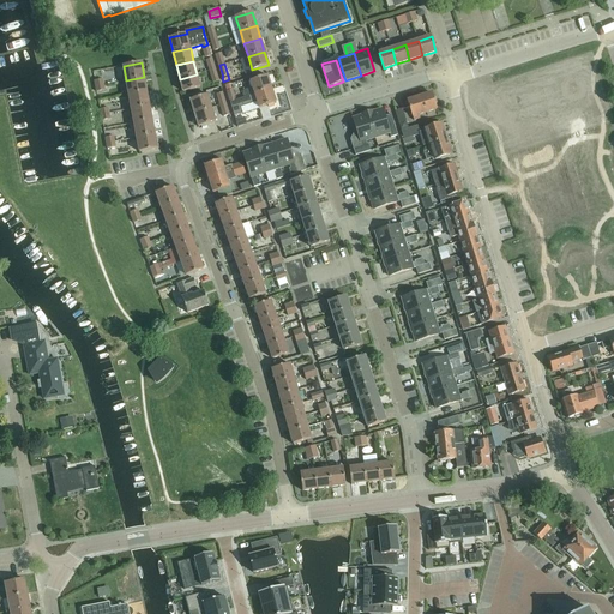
[(197,74),(180,79),(184,92),(200,88),(197,74)]
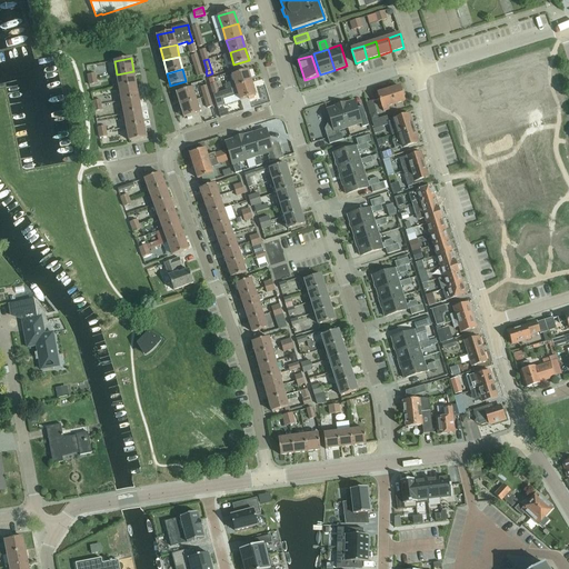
[(237,88),(252,83),(248,70),(232,75),(237,88)]
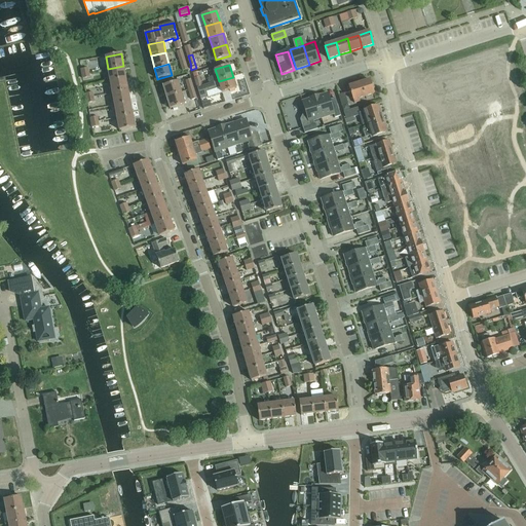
[(461,91),(506,90),(506,65),(461,65),(461,91)]
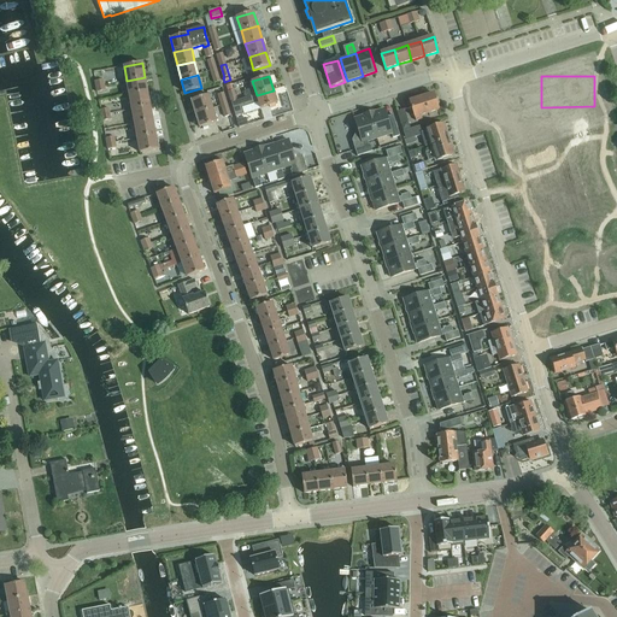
[(129,95),(147,92),(145,77),(127,81),(129,95)]
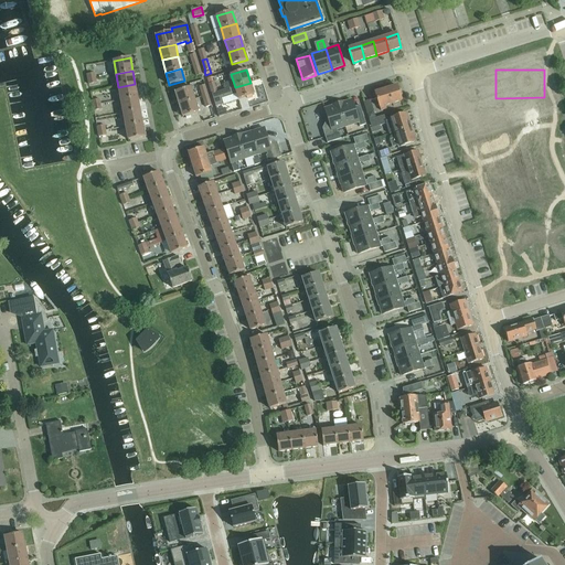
[(217,93),(212,95),(215,105),(215,107),(223,105),(221,98),(236,93),(238,99),(247,96),(247,98),(253,96),(252,95),(254,94),(251,83),(235,87),(217,93)]
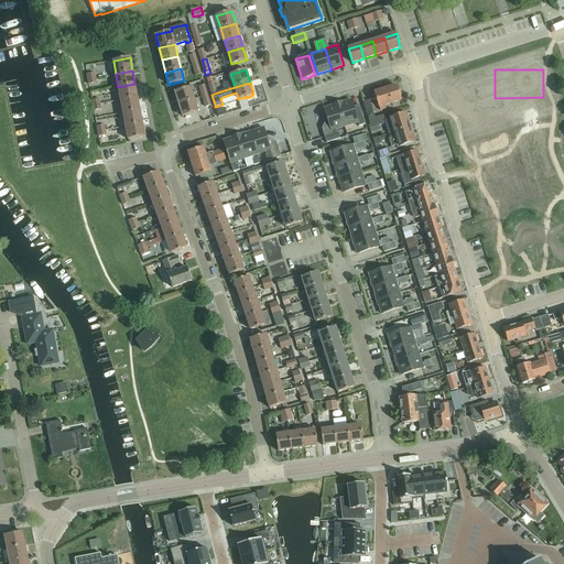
[(134,84),(118,87),(121,100),(138,97),(134,84)]
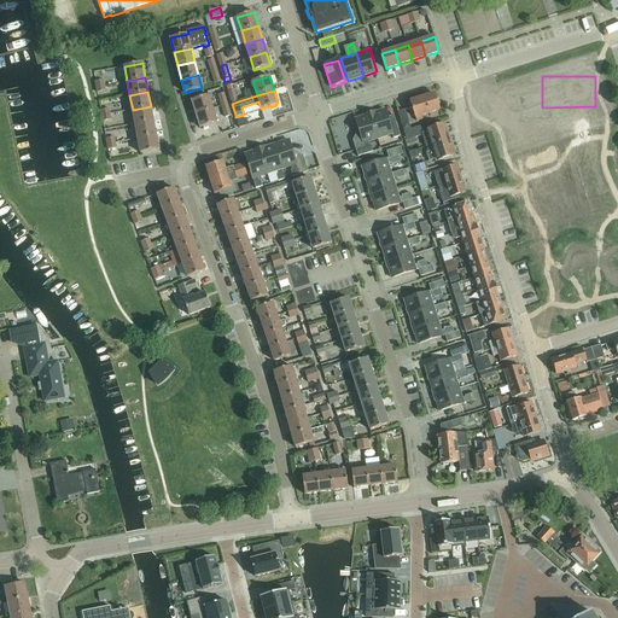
[(439,110),(435,94),(426,97),(425,95),(420,97),(419,99),(409,101),(415,121),(423,120),(421,116),(439,110)]
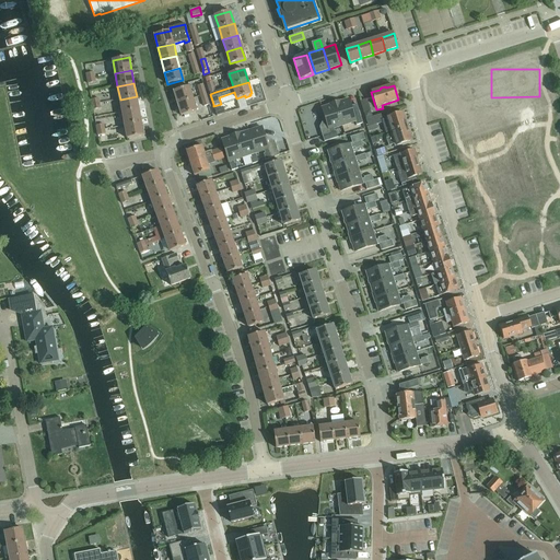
[(178,104),(193,100),(188,86),(174,91),(178,104)]
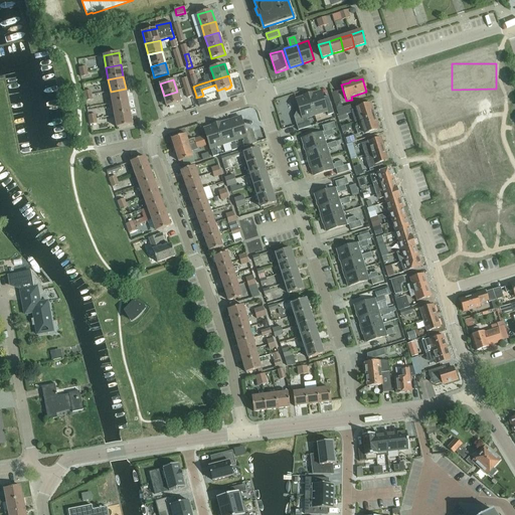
[(126,89),(111,92),(113,104),(128,101),(126,89)]
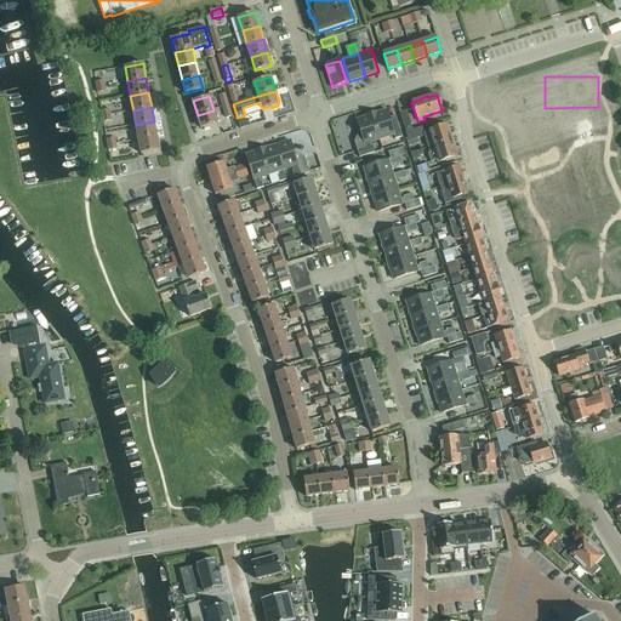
[(217,124),(214,110),(198,115),(201,129),(204,127),(204,130),(209,127),(209,126),(217,124)]
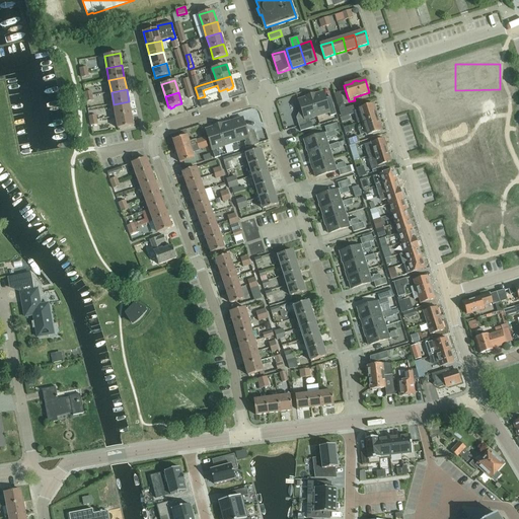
[(310,95),(317,117),(328,113),(330,117),(336,115),(330,96),(324,98),(322,92),(315,94),(315,93),(310,95)]
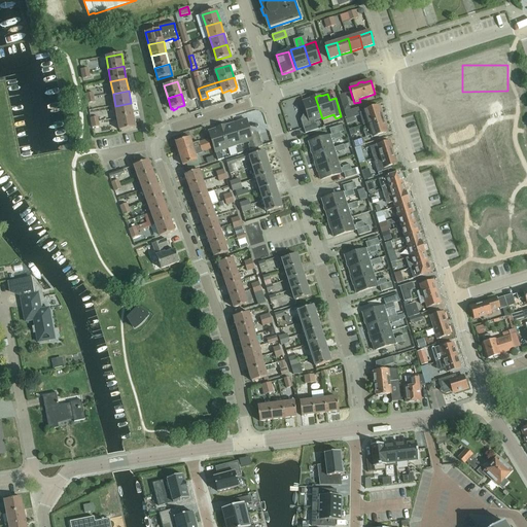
[(344,110),(354,107),(351,95),(340,98),(344,110)]
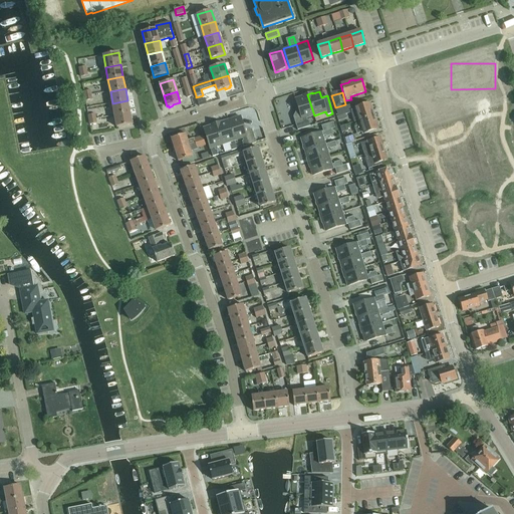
[(305,117),(314,115),(307,94),(302,95),(302,96),(295,98),(298,109),(296,110),(293,116),(297,131),(310,126),(308,120),(306,120),(305,117)]
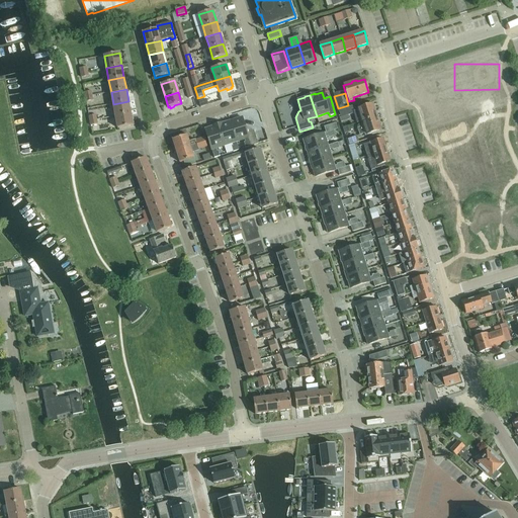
[(430,100),(421,116),(425,119),(435,102),(430,100)]
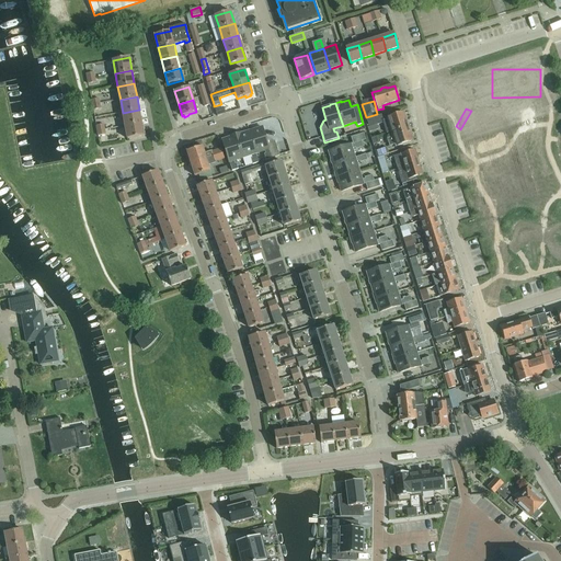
[(125,126),(141,123),(139,110),(123,113),(125,126)]
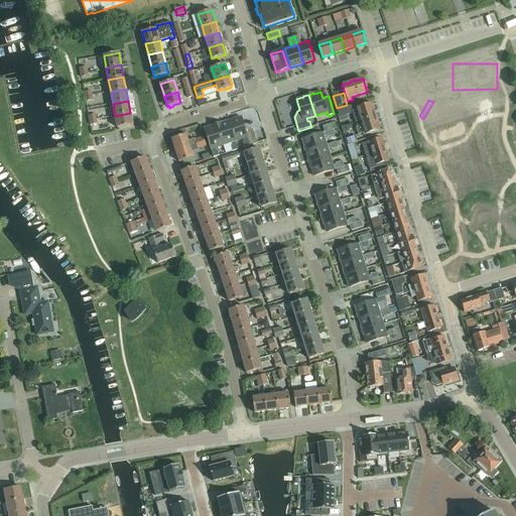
[(356,109),(354,110),(352,110),(353,113),(356,123),(360,122),(360,121),(374,116),(372,110),(374,109),(373,105),(371,105),(370,103),(355,108),(356,109)]
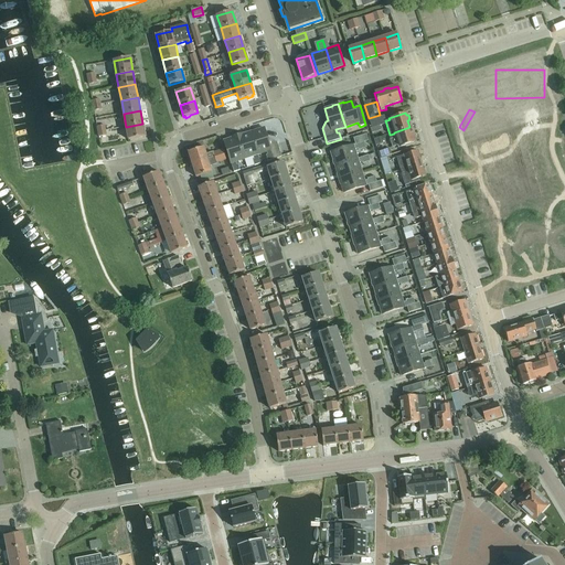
[(552,132),(562,130),(557,113),(547,115),(552,132)]
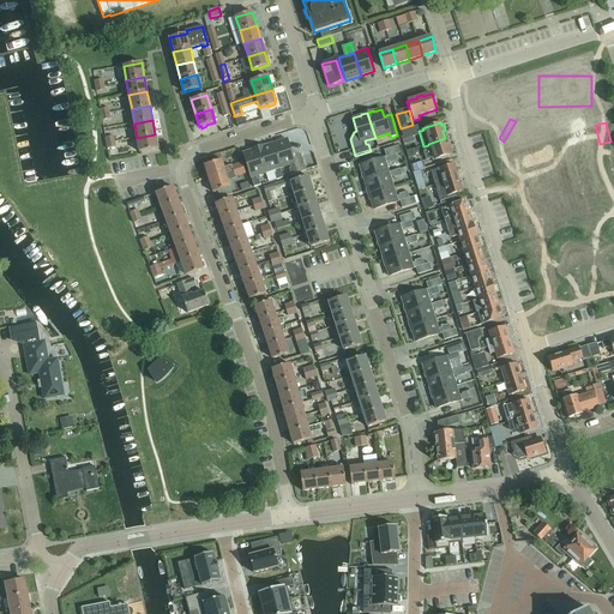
[(401,131),(404,139),(420,134),(419,131),(421,131),(419,125),(401,131)]
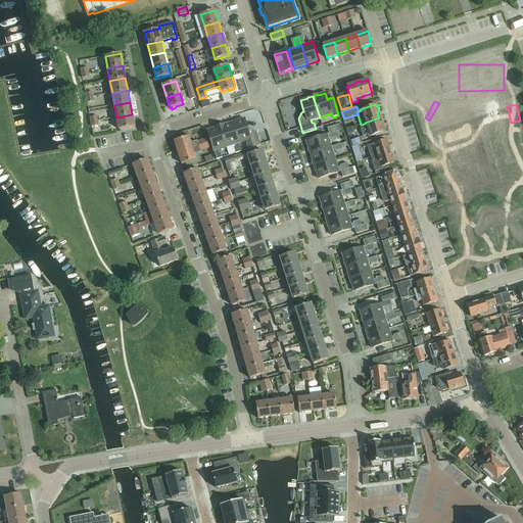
[(132,114),(116,117),(119,130),(134,127),(132,114)]
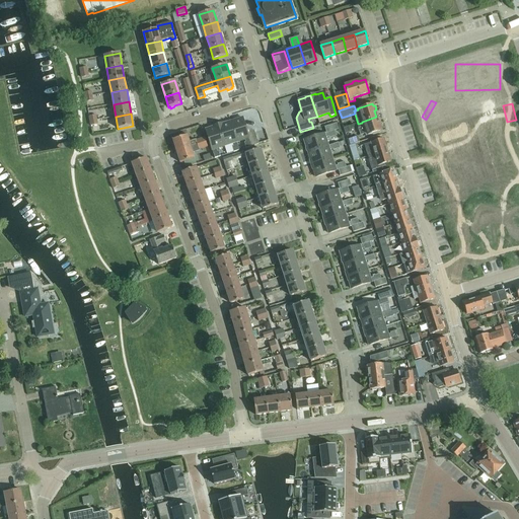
[(469,131),(483,131),(482,116),(469,116),(469,131)]
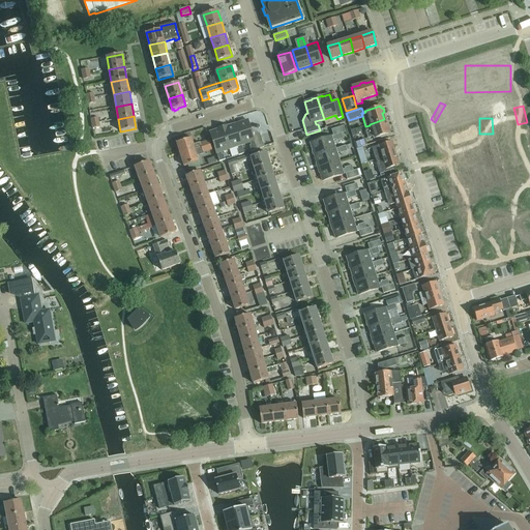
[(373,138),(389,134),(388,130),(389,129),(388,126),(386,126),(384,119),(370,124),(370,125),(371,129),(365,131),(367,139),(373,137),(373,138)]
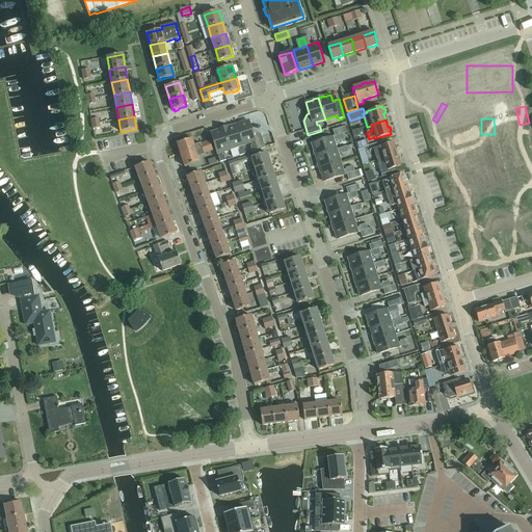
[(236,124),(242,145),(250,142),(251,145),(250,145),(251,152),(265,148),(261,134),(255,131),(251,132),(248,121),(236,124)]
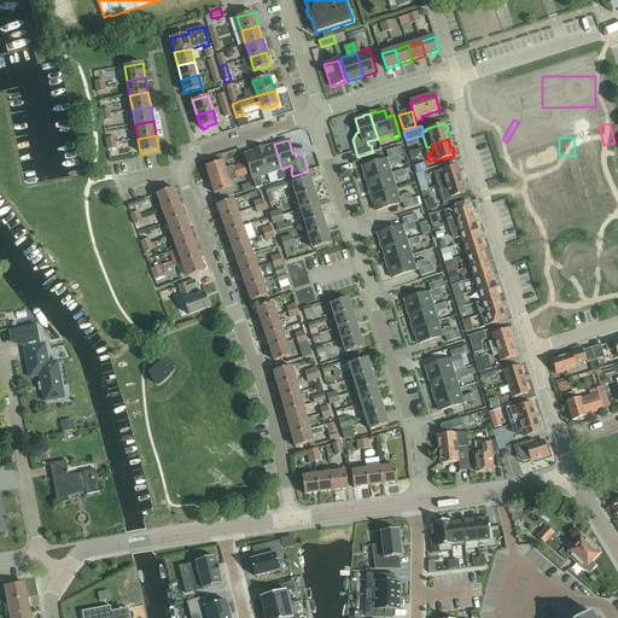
[(538,159),(534,140),(518,144),(523,163),(538,159)]
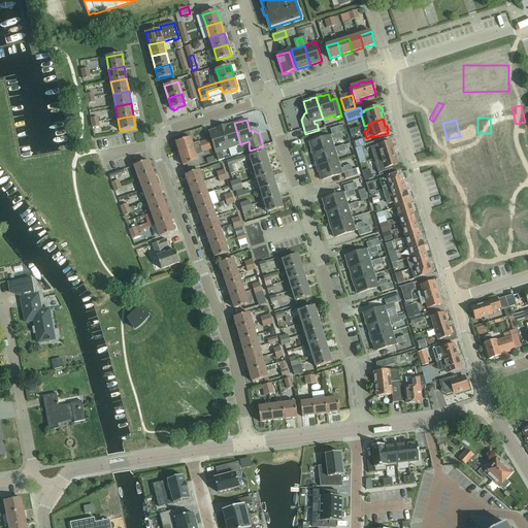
[(240,144),(234,123),(226,126),(226,125),(221,127),(228,149),(236,145),(237,149),(236,149),(237,155),(243,153),(240,144)]
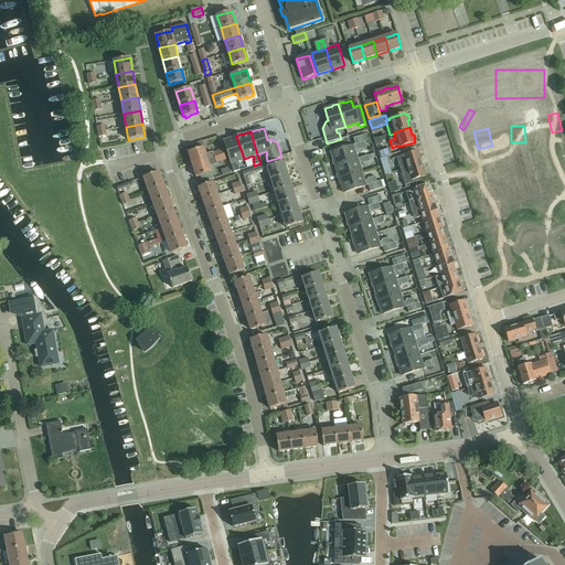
[(334,166),(358,159),(354,150),(358,149),(358,151),(365,148),(364,142),(368,141),(365,135),(353,138),(355,145),(330,152),(334,166)]
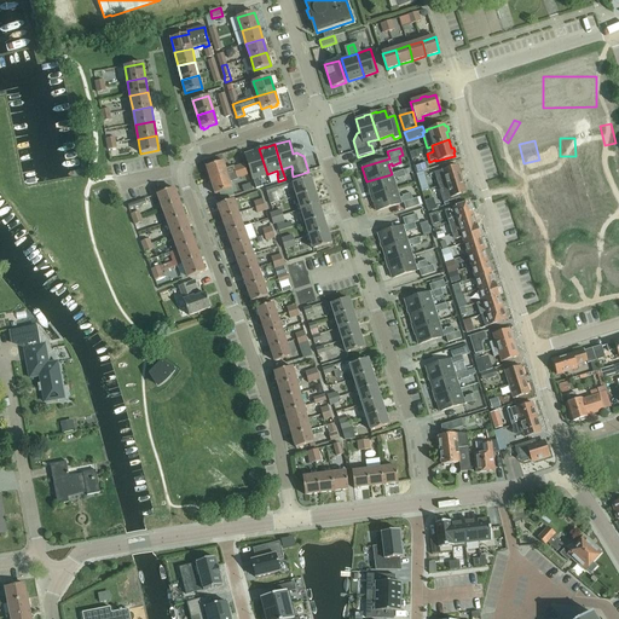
[(267,174),(259,149),(253,150),(254,151),(244,154),(252,178),(253,178),(255,187),(262,186),(260,179),(259,180),(258,177),(267,174)]
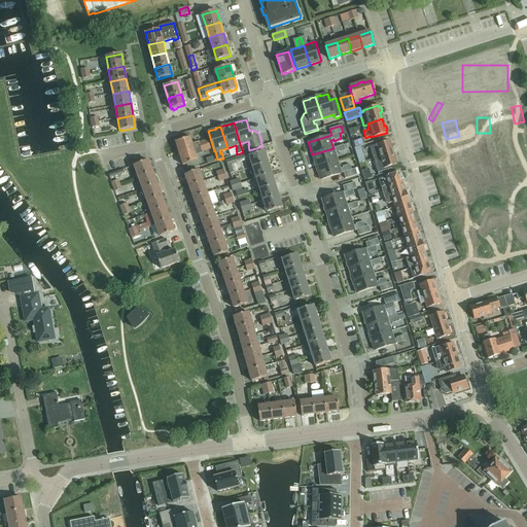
[(351,139),(362,135),(360,129),(349,133),(351,139)]
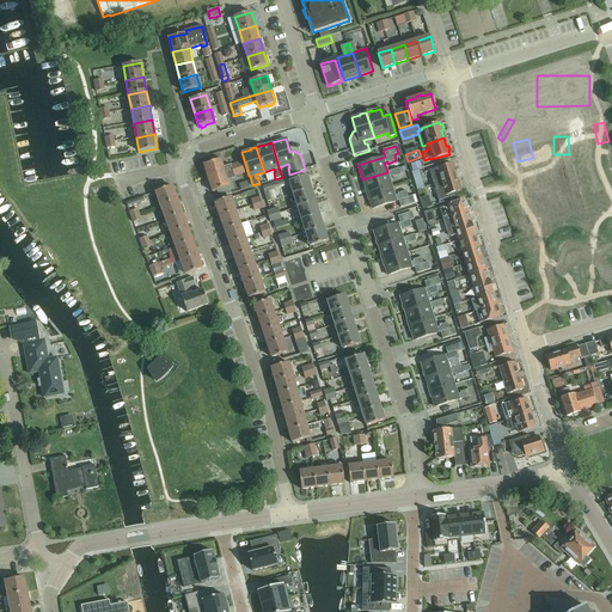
[(416,170),(424,167),(421,159),(410,163),(412,171),(416,170)]
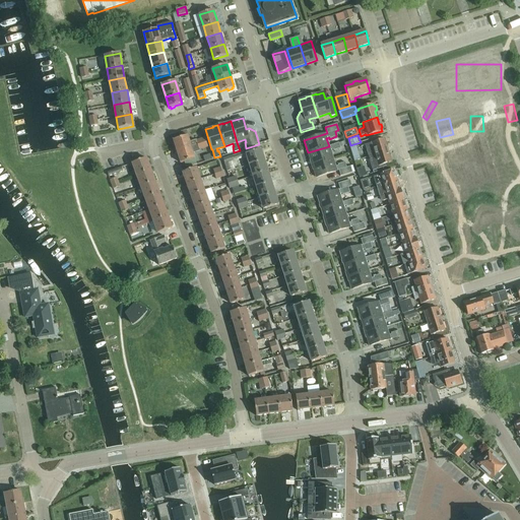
[(173,140),(177,151),(191,147),(206,142),(204,137),(195,140),(189,142),(187,136),(183,137),(179,138),(179,136),(174,138),(175,140),(173,140)]
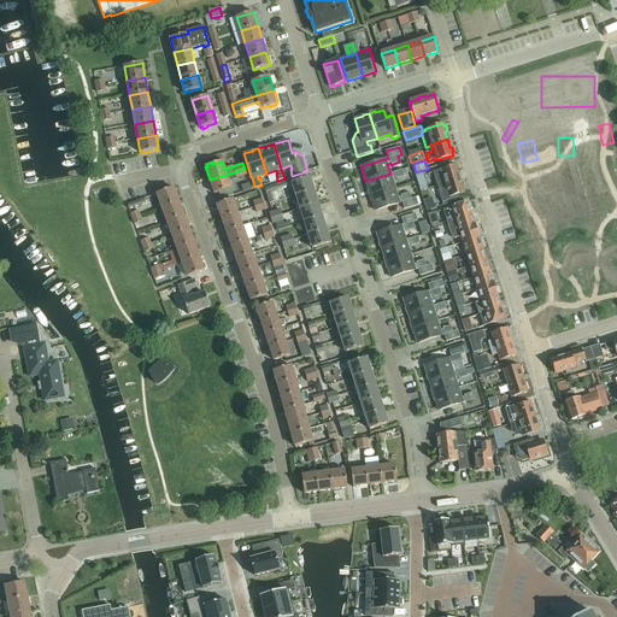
[(516,175),(512,164),(503,166),(505,177),(516,175)]
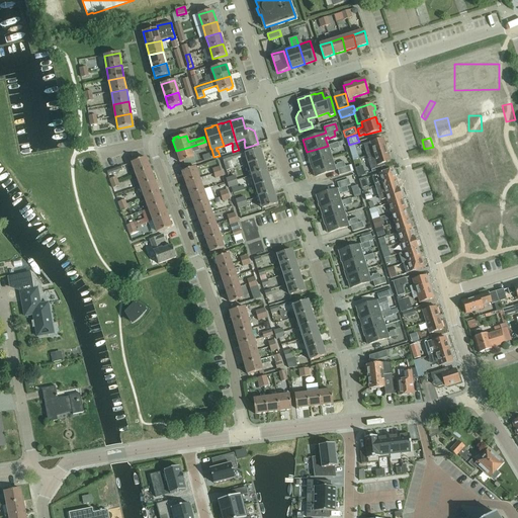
[(369,142),(370,143),(363,145),(367,156),(373,154),(385,149),(382,139),(369,142)]
